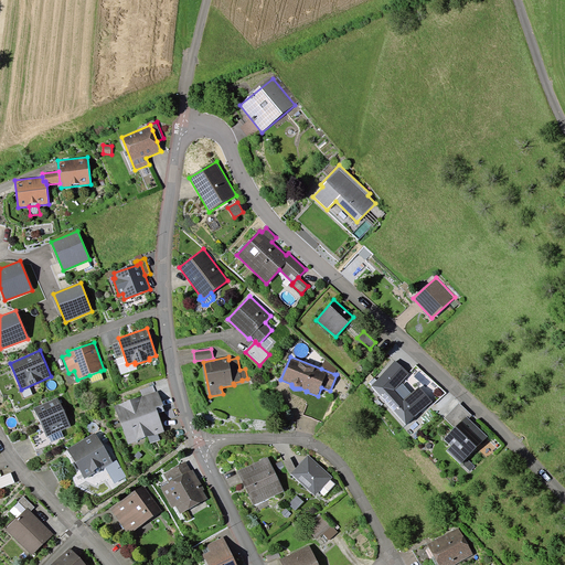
[(337,370),(326,359),(321,369),(334,374),(337,370)]
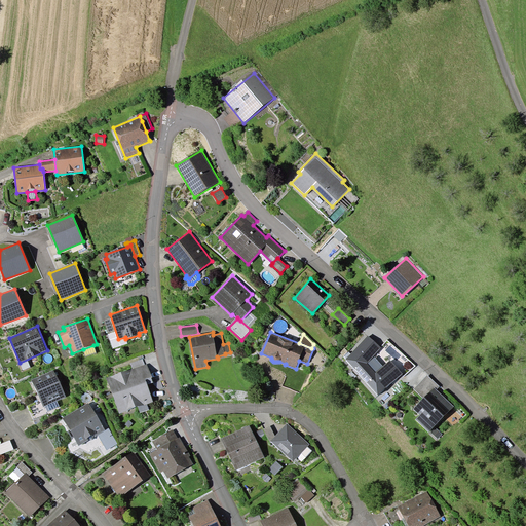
[(381,348),(368,335),(345,360),(378,396),(403,374),(390,360),(383,366),(376,372),(368,364),(374,357),(381,348)]
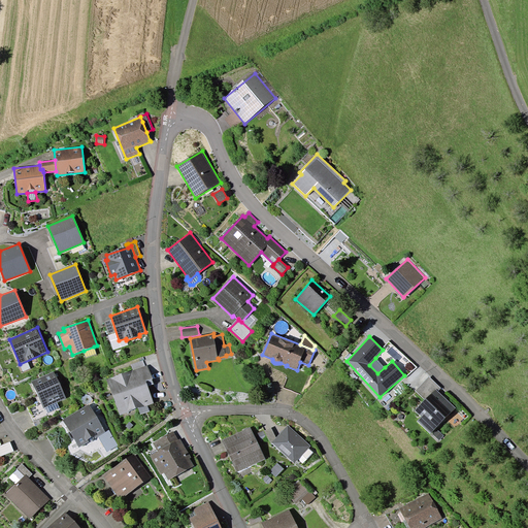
[(97,355),(94,347),(84,351),(86,358),(97,355)]
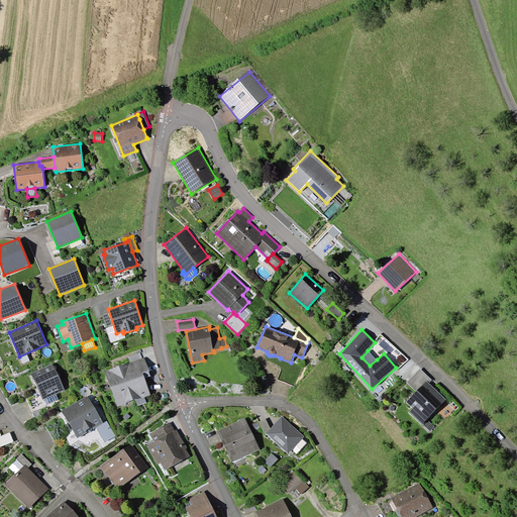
[(377,359),(368,350),(362,357),(370,366),(377,359)]
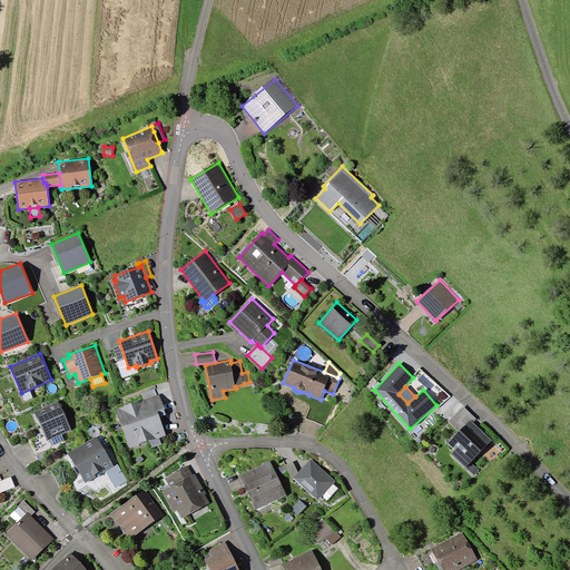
[(141,393),(145,400),(157,395),(155,389),(141,393)]
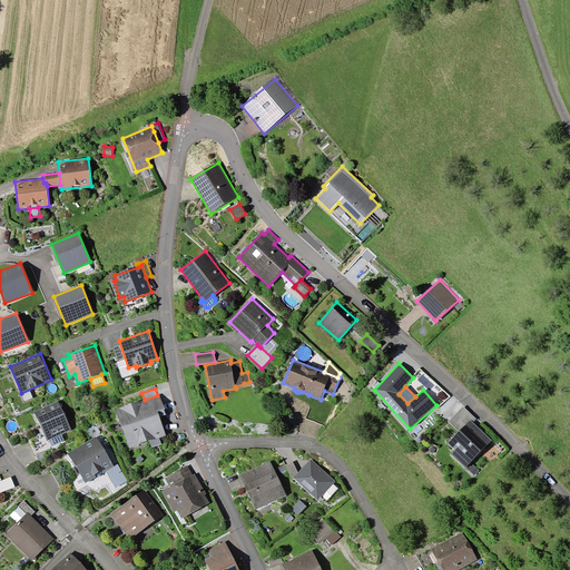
[(165,409),(159,394),(157,395),(145,400),(116,410),(129,448),(149,441),(159,438),(166,435),(159,416),(158,412),(164,410),(165,409)]
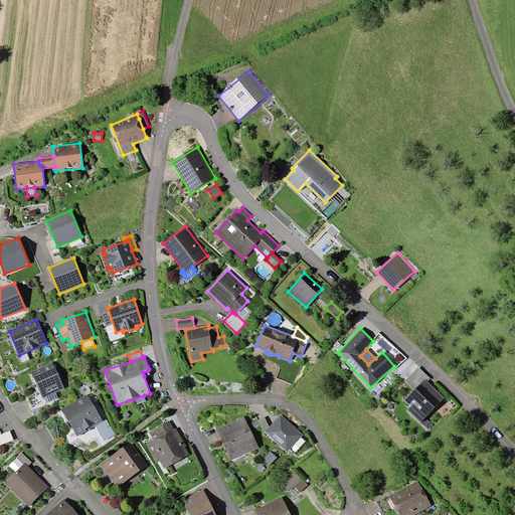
[(64,388),(53,362),(31,372),(42,398),(44,397),(55,392),(64,388)]
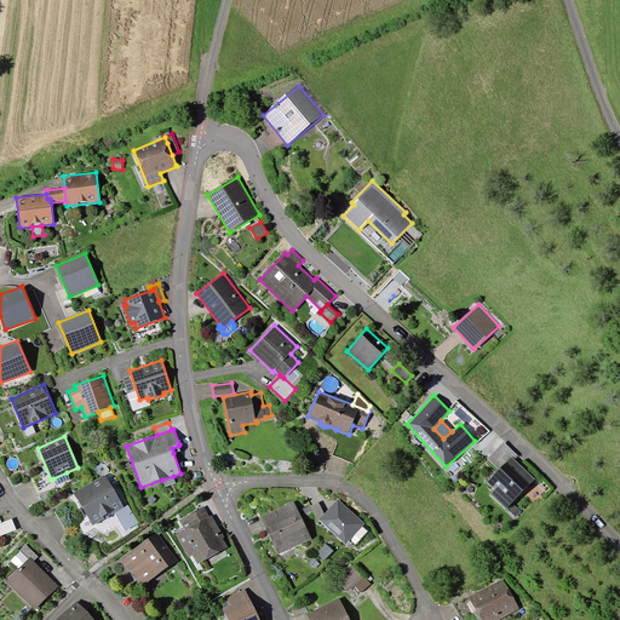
[(511,457),(515,459),(518,455),(504,442),(487,459),(498,469),(511,457)]
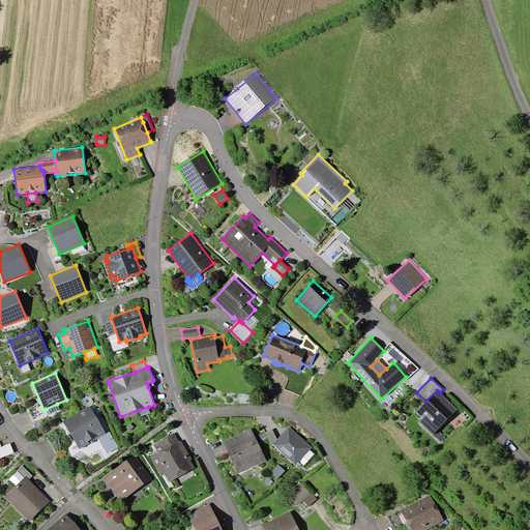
[(437,390),(425,401),(416,412),(422,418),(418,422),(432,435),(458,409),(440,392),(437,390)]
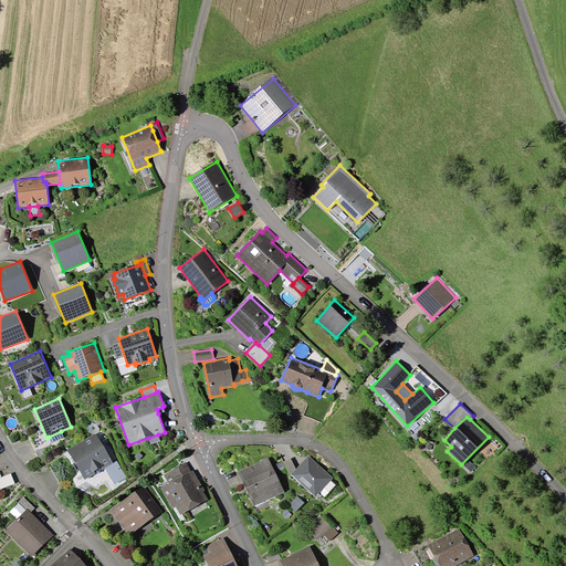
[(64,438),(61,431),(49,437),(52,443),(64,438)]
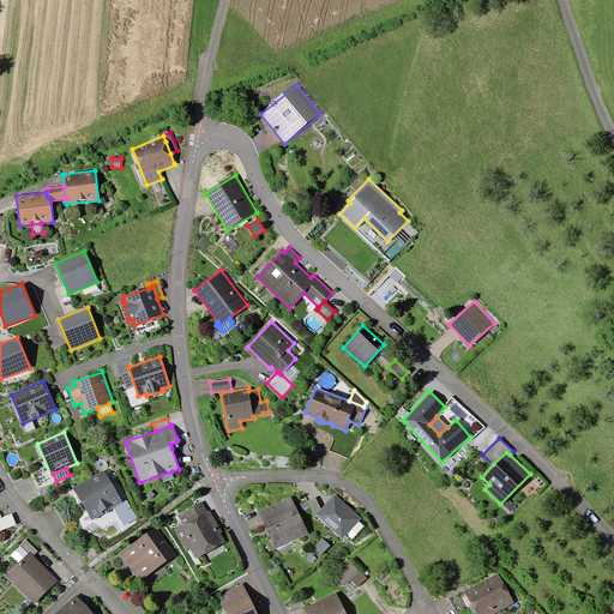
[(122,503),(104,470),(73,488),(92,521),(114,507),(122,503)]
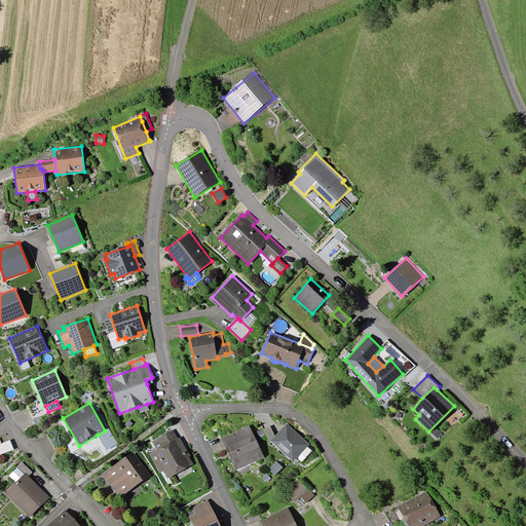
[(149,410),(147,404),(138,407),(140,413),(149,410)]
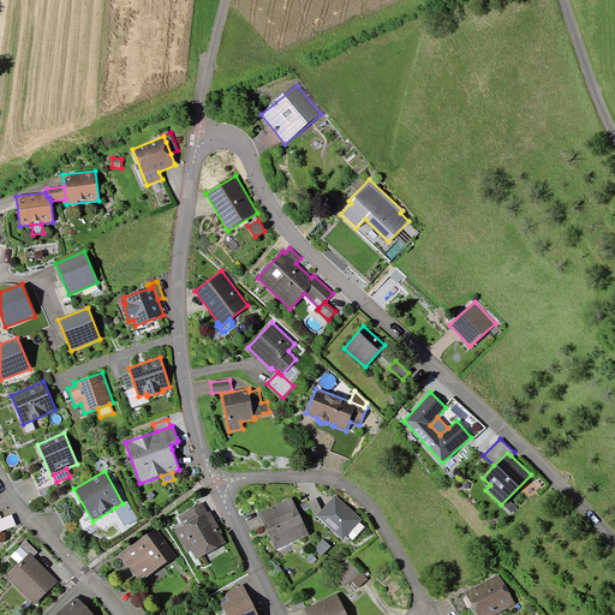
[(363,519),(335,495),(322,509),(316,517),(342,539),(363,519)]
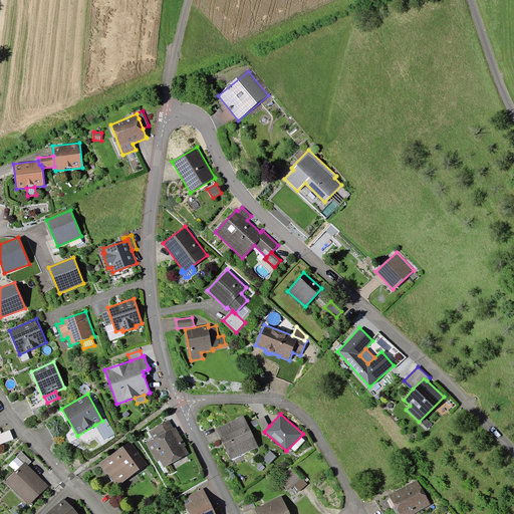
[(258,447),(244,416),(216,428),(231,460),(258,447)]
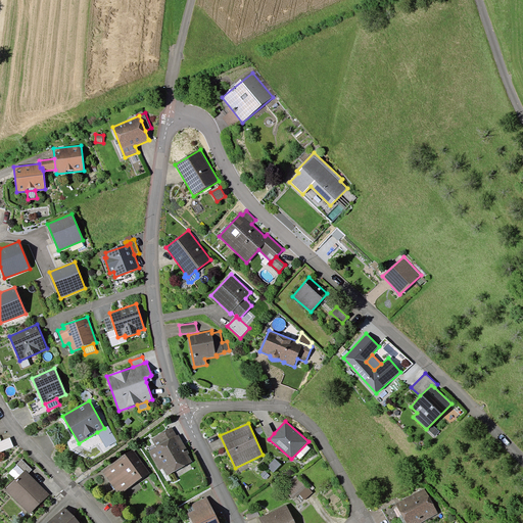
[(269,423),(262,426),(269,439),(274,433),(269,423)]
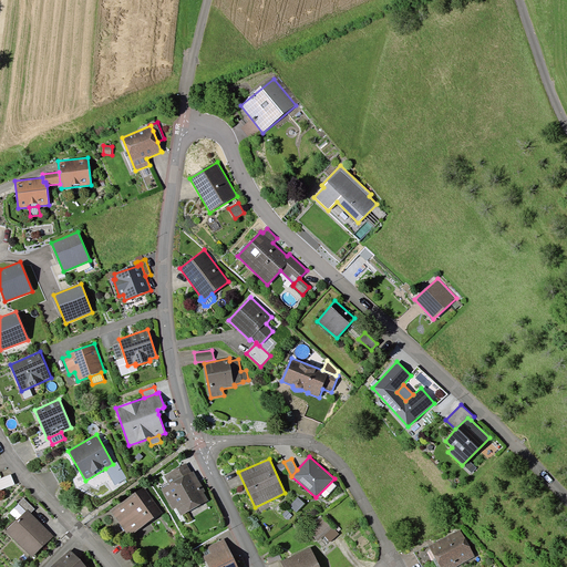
[(476,467),(468,461),(464,466),(472,473),(476,467)]
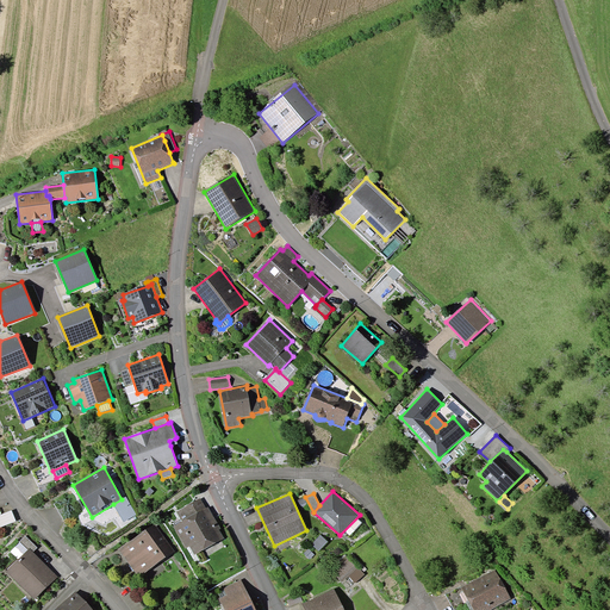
[(122,499),(113,504),(124,522),(136,515),(126,497),(122,499)]
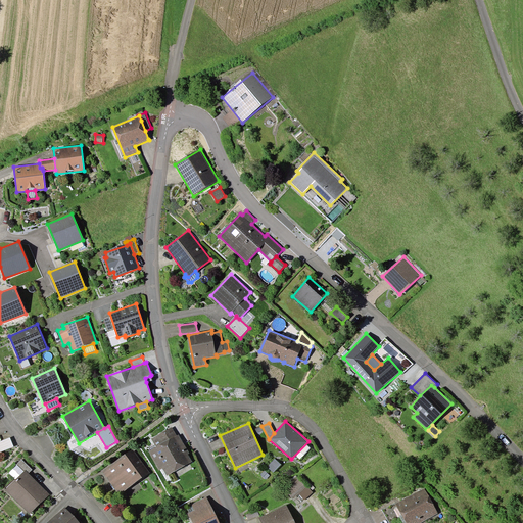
[(177,436),(172,427),(151,438),(156,446),(148,452),(159,470),(162,468),(167,476),(192,461),(188,454),(189,453),(179,434),(177,436)]
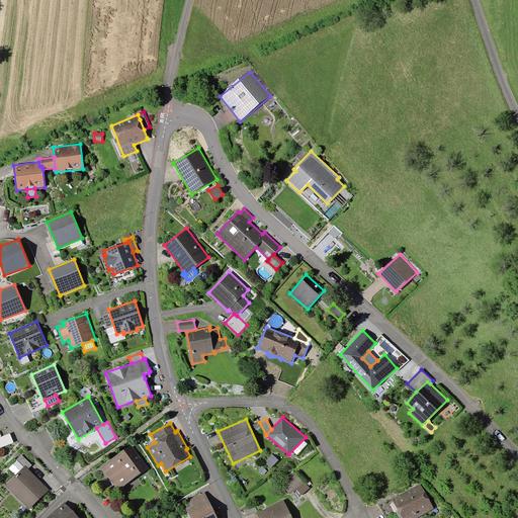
[(0,447),(14,442),(10,433),(0,437),(0,447)]
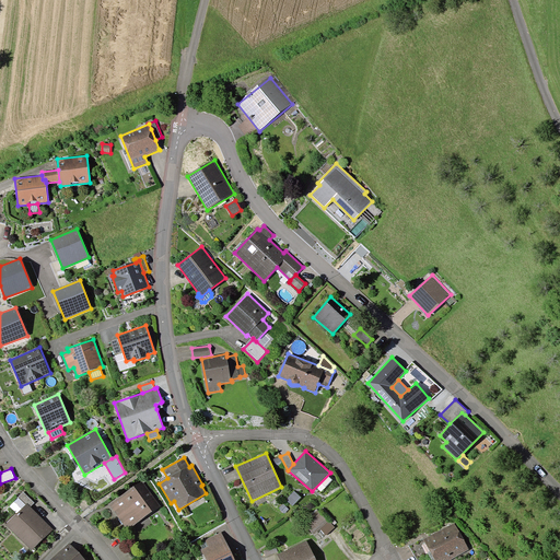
[(160,506),(142,480),(108,504),(127,529),(160,506)]
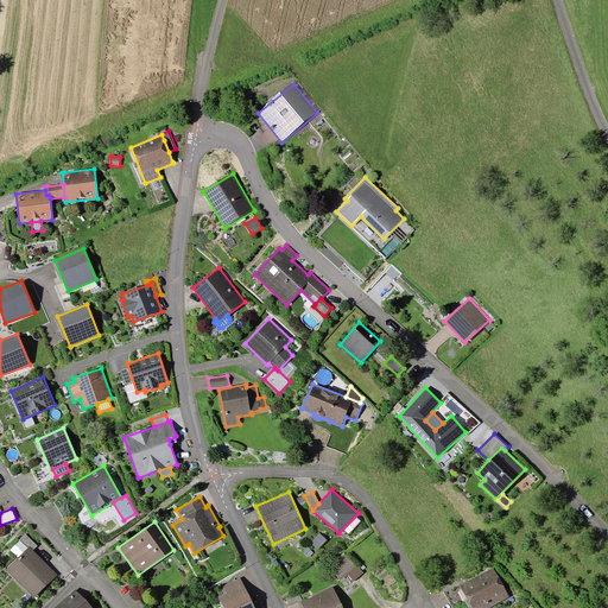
[(327,540),(320,533),(310,543),(317,550),(327,540)]
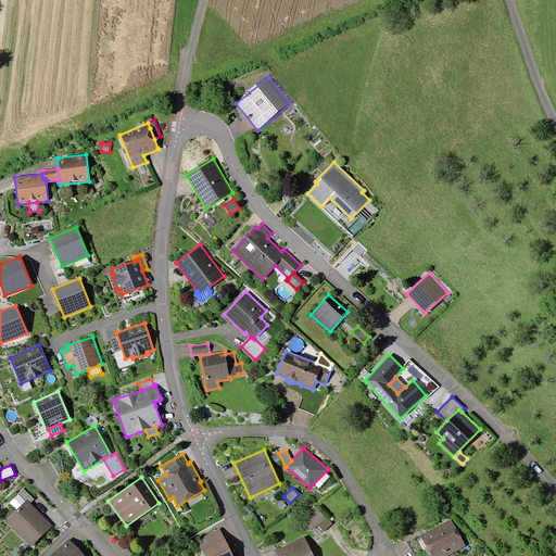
[(27,500),(30,503),(35,500),(24,489),(10,503),(16,509),(27,500)]
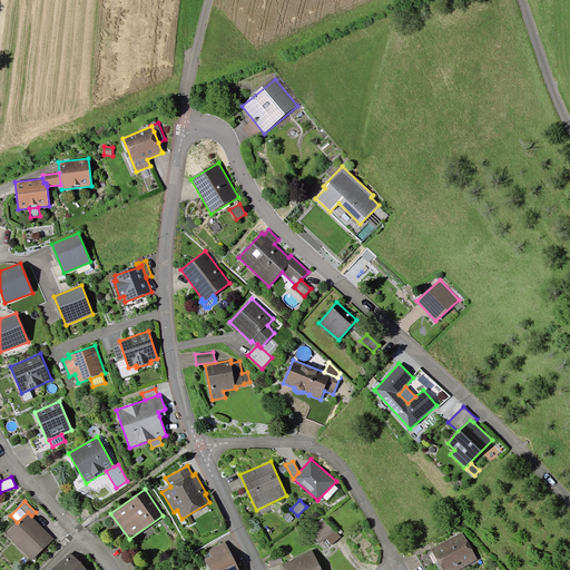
[(28,512),(17,522),(6,534),(32,560),(53,538),(31,516),(28,512)]
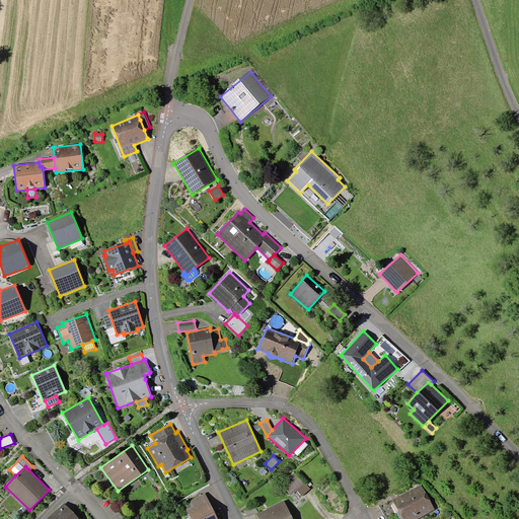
[(268,472),(263,466),(258,470),(264,476),(268,472)]
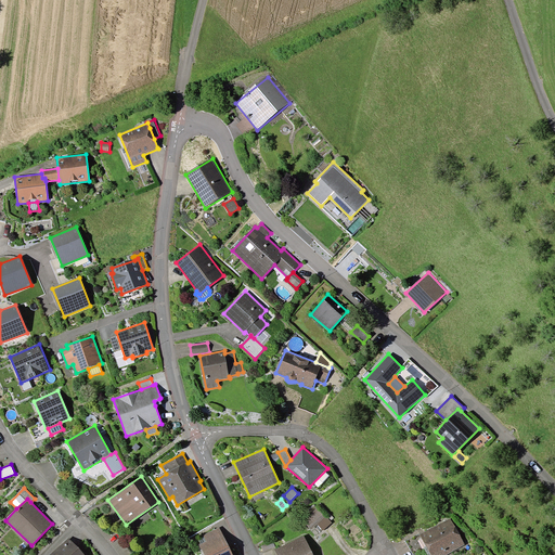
[(312,529),(318,525),(323,530),(332,523),(319,507),(304,519),(312,529)]
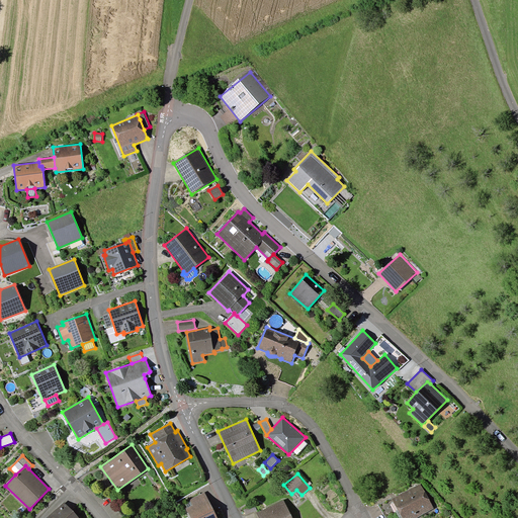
[(416,517),(434,508),(420,484),(392,499),(402,517),(416,517)]
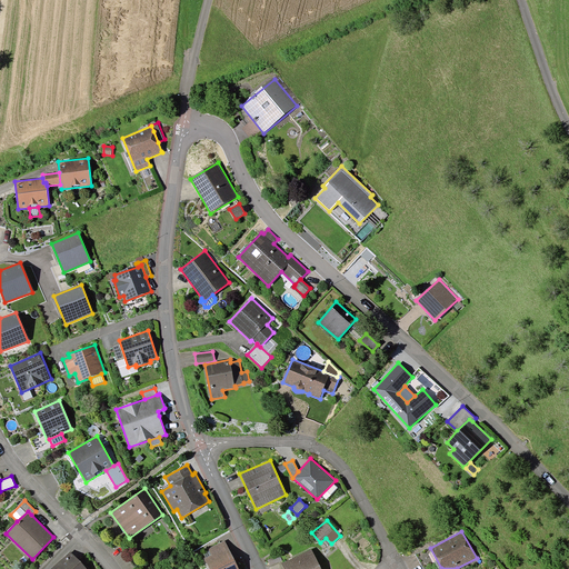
[(238,568),(226,540),(209,548),(211,555),(205,558),(209,568),(238,568)]
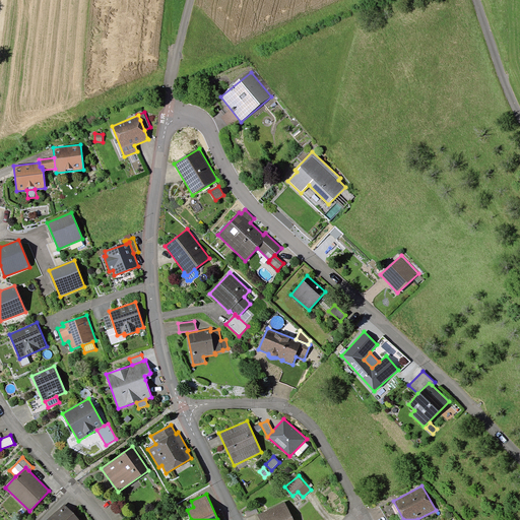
[(294,519),(285,502),(257,515),(259,519),(294,519)]
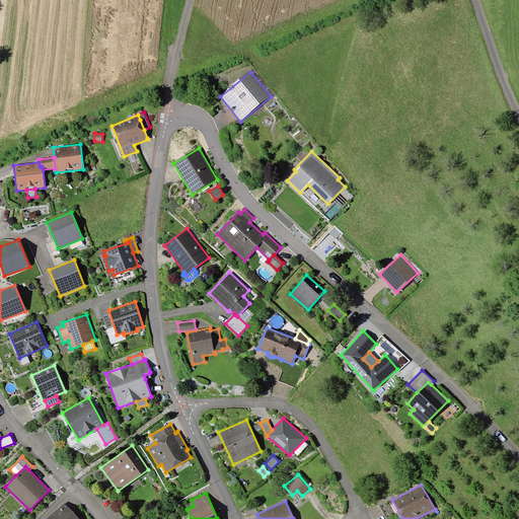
[(78,518),(64,503),(47,518),(78,518)]
